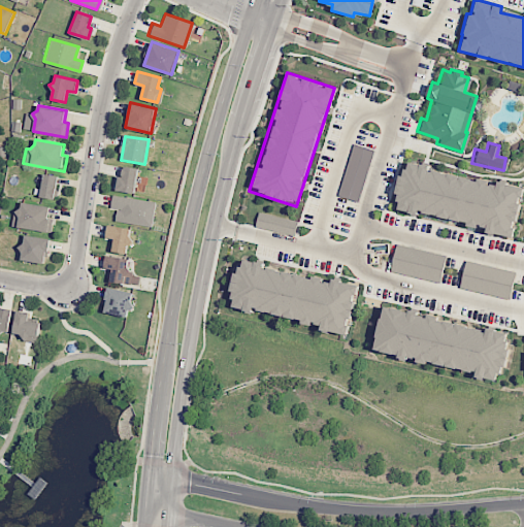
[(356,201),(370,150),(350,143),(335,195),(356,201)]
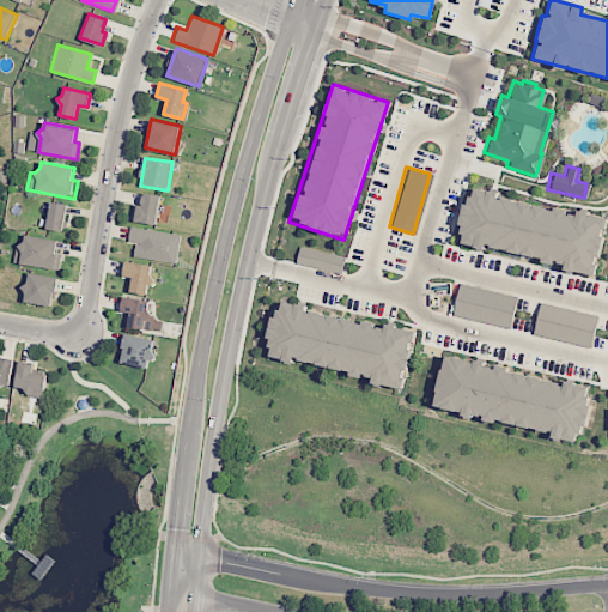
[(453,242),(467,183),(603,216),(590,274),(453,242)]
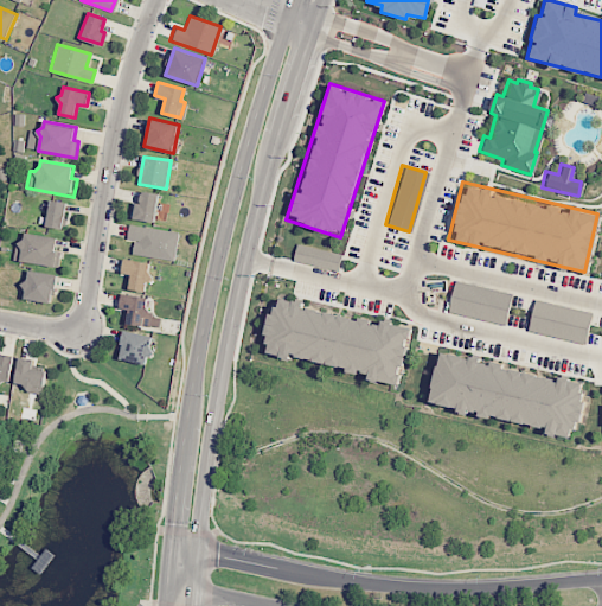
[(135,202),(141,203),(143,190),(160,192),(155,222),(133,218),(135,202)]
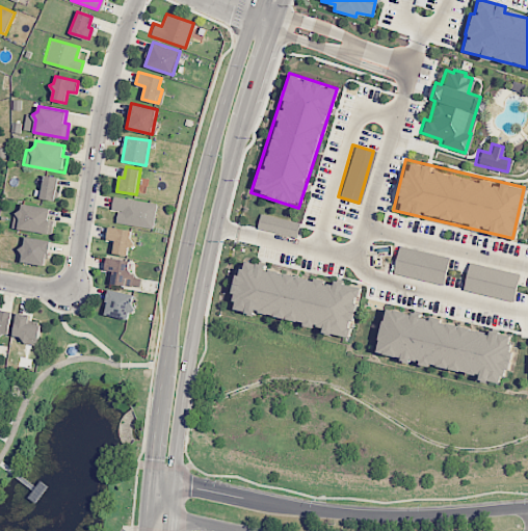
[(44,176),(59,178),(55,200),(41,197),(44,176)]
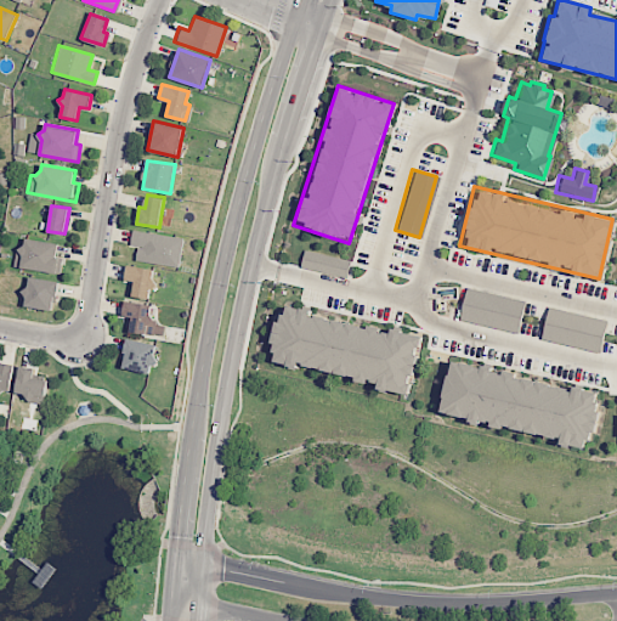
[(182,237),(177,267),(134,261),(136,244),(128,243),(130,229),(182,237)]
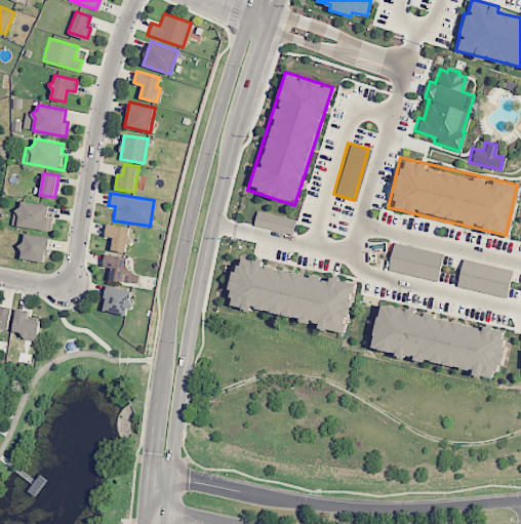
[(22,200),(50,205),(47,218),(50,218),(48,231),(17,226),(19,215),(15,211),(21,206),(22,200)]
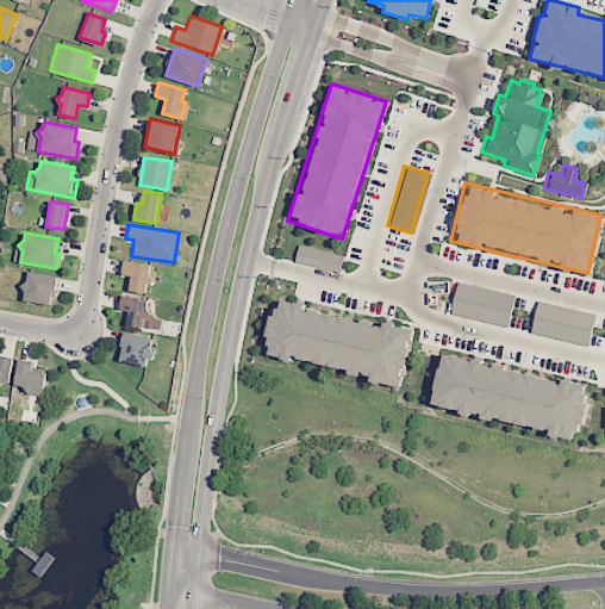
[(291,261),(336,272),(340,255),(294,243),(291,261)]
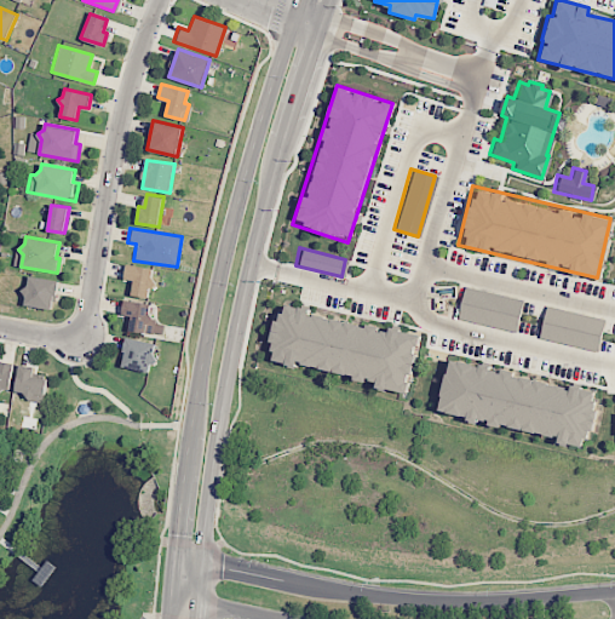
[(126,264),(154,269),(151,280),(157,281),(156,287),(151,286),(149,297),(130,294),(133,279),(125,278),(126,264)]
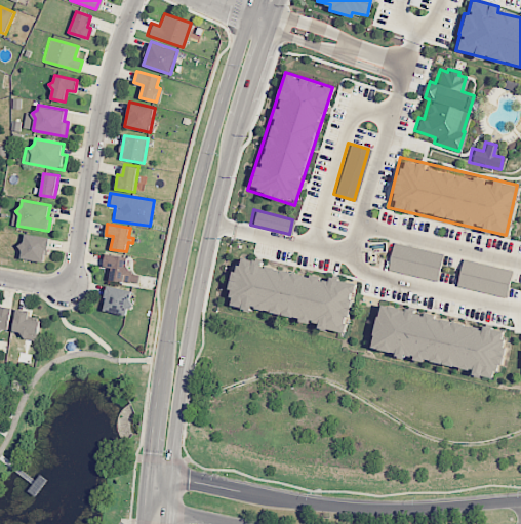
[(25,234),(24,243),(19,245),(23,249),(21,257),(44,262),(48,238),(25,234)]
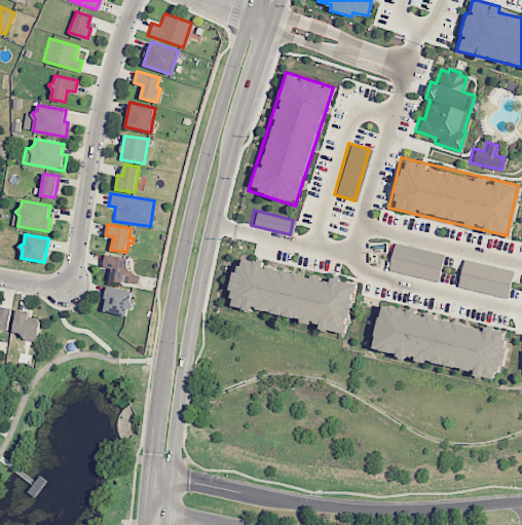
[(441,254),(392,242),(385,270),(435,280),(441,254)]
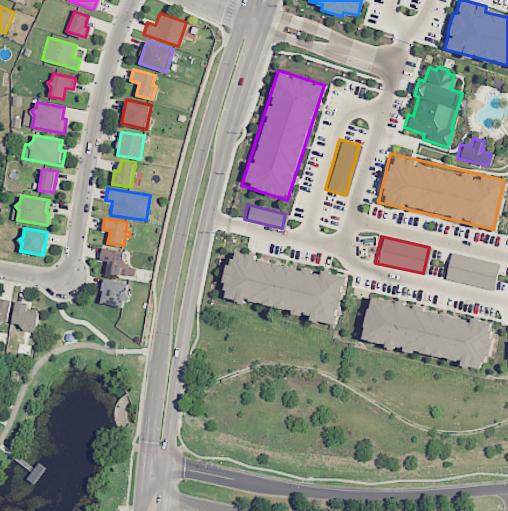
[(101,246),(124,251),(122,259),(128,265),(125,276),(101,271),(103,259),(99,258),(101,246)]
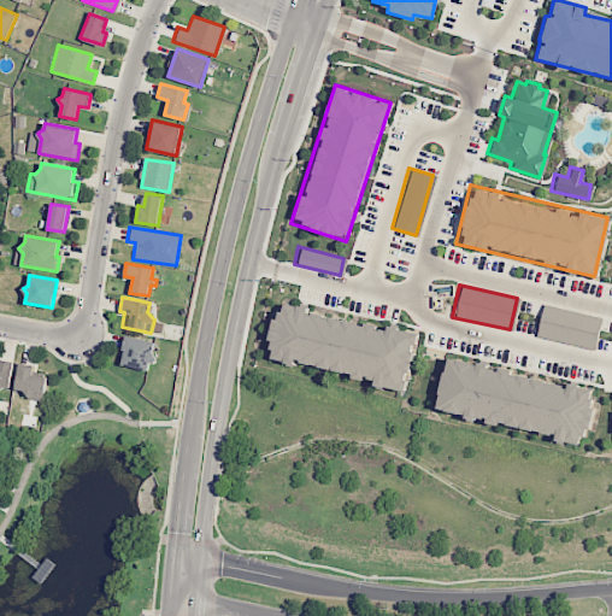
[(266,357),(281,300),(418,334),(405,391),(266,357)]
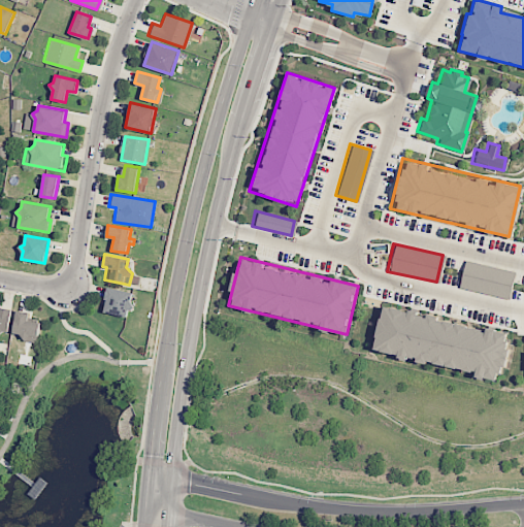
[(513,271),(463,260),(456,287),(506,299),(513,271)]
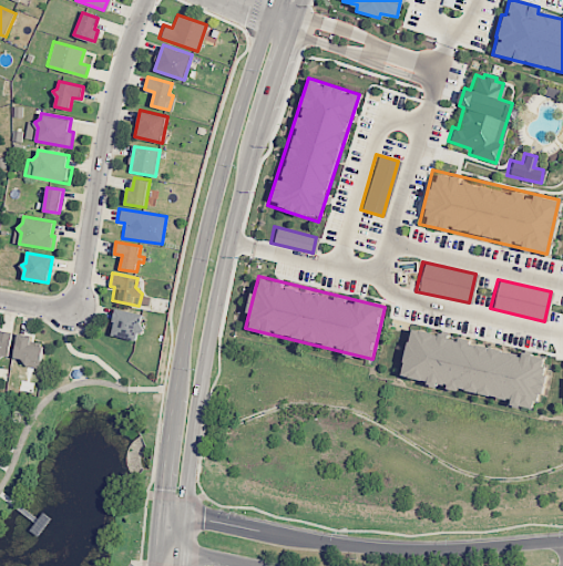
[(113,307),(142,314),(140,326),(144,327),(143,332),(137,330),(135,341),(112,336),(115,321),(110,320),(113,307)]
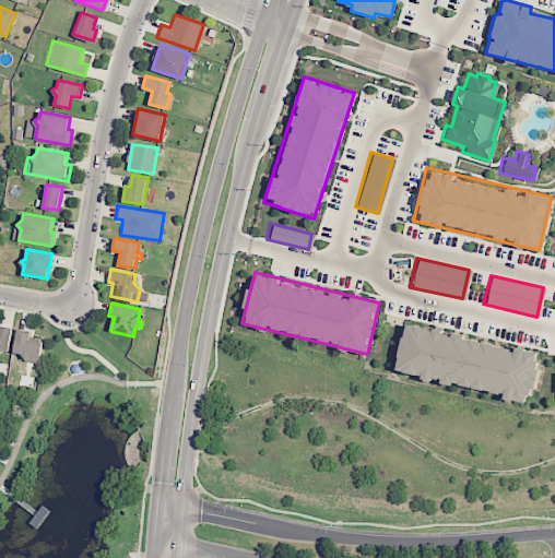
[(393,370),(405,320),(535,352),(523,402),(393,370)]
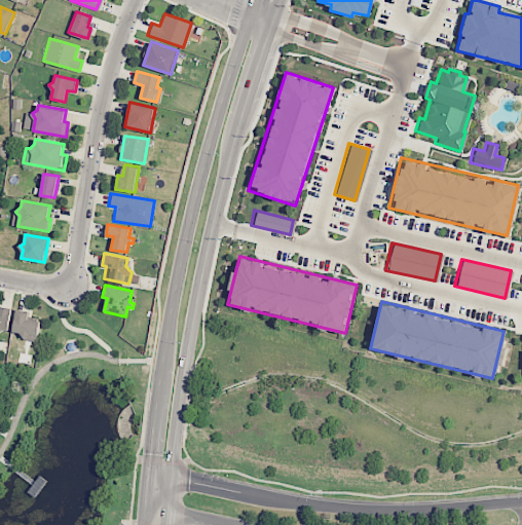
[(0,304),(11,306),(8,329),(0,327),(0,304)]
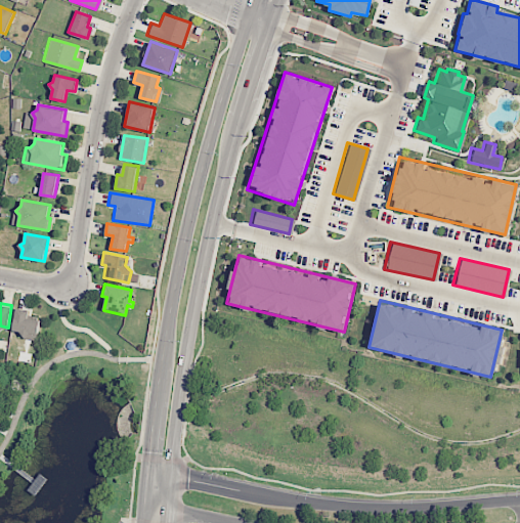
[(15,306),(31,309),(29,318),(40,320),(37,335),(34,334),(34,339),(24,337),(25,331),(11,329),(15,306)]
